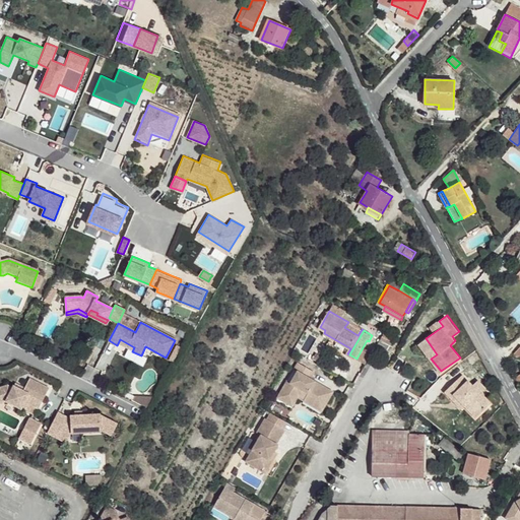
[(437,354),(426,338),(418,342),(431,359),(437,354)]
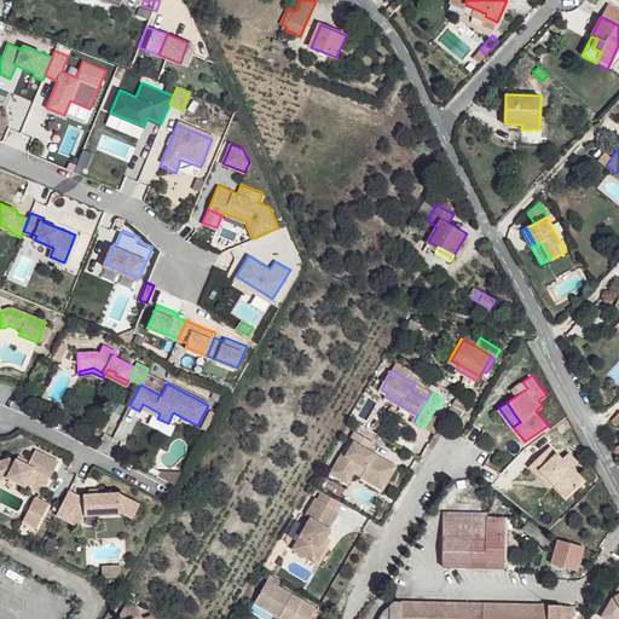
[(143,404),(140,409),(157,418),(160,414),(143,404)]
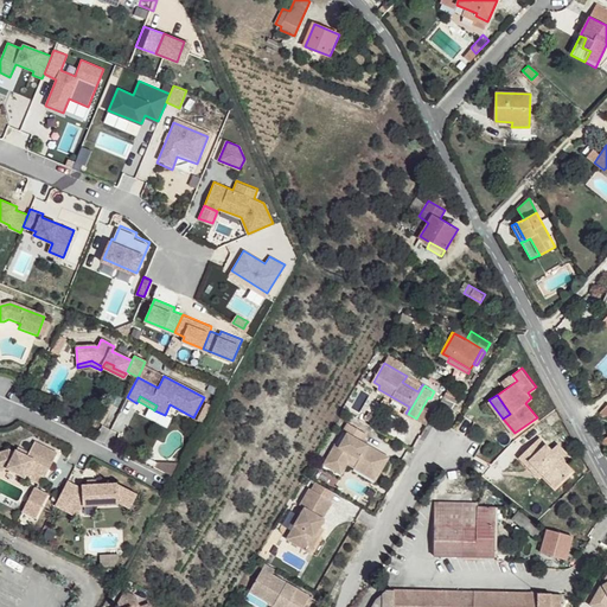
[(351,422),(346,430),(351,434),(344,447),(338,443),(328,460),(339,466),(340,464),(349,468),(355,459),(360,462),(375,471),(387,451),(368,440),(371,433),(351,422)]
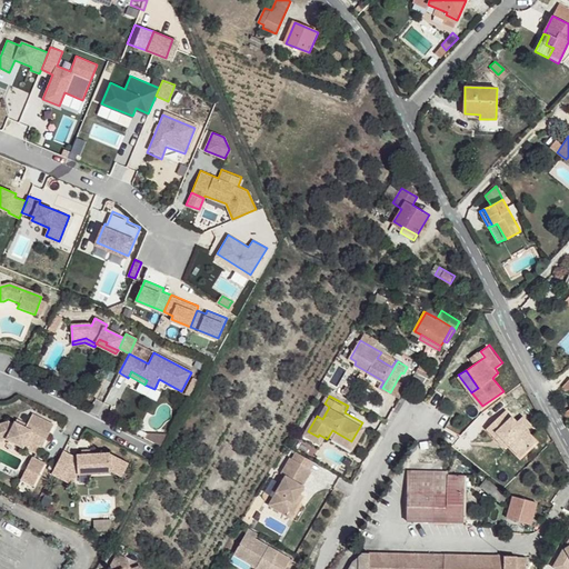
[(329,407),(325,403),(317,416),(322,419),(329,407)]
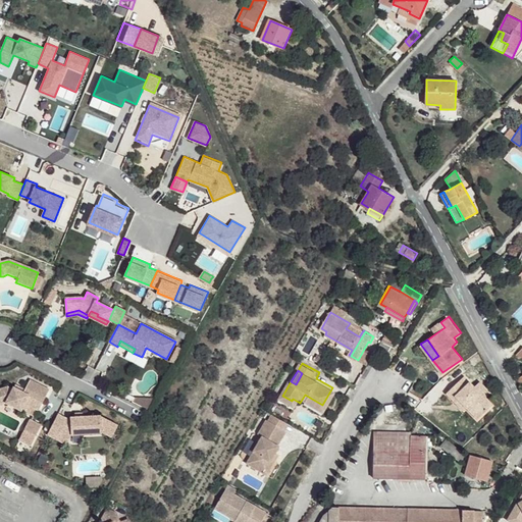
[(485,397),(474,385),(464,375),(448,392),(454,398),(457,395),(467,407),(478,418),(492,405),(485,397)]
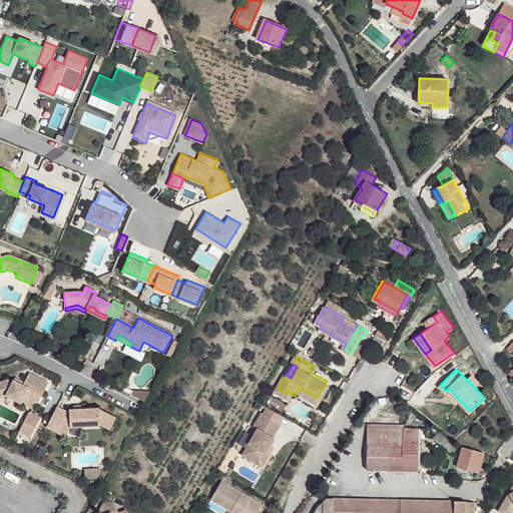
[(20,401),(32,408),(35,401),(37,402),(47,382),(29,372),(23,385),(13,380),(12,382),(7,379),(5,394),(20,402),(20,401)]
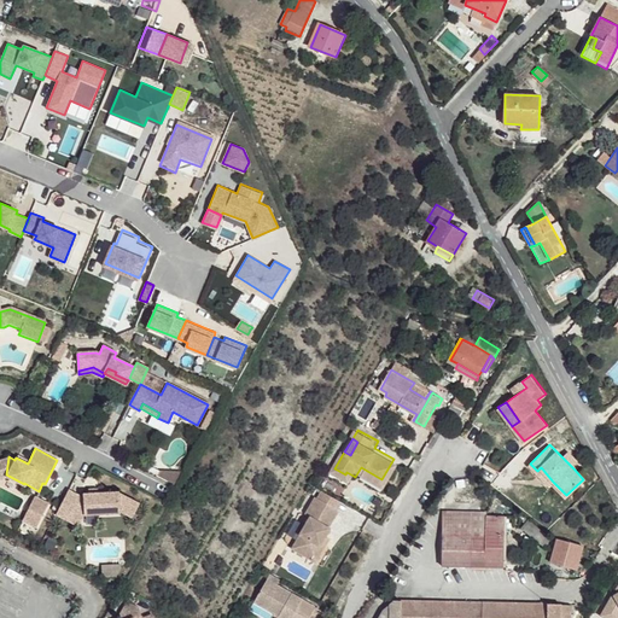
[(569,450),(561,456),(575,470),(581,464),(569,450)]
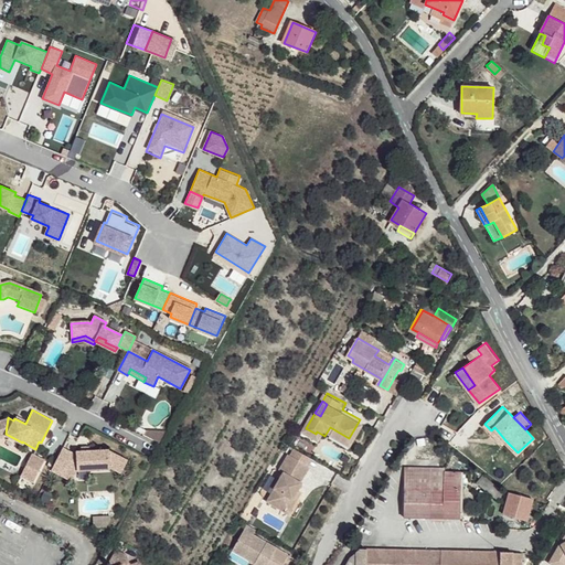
[(366,424),(360,419),(349,438),(356,443),(366,424)]
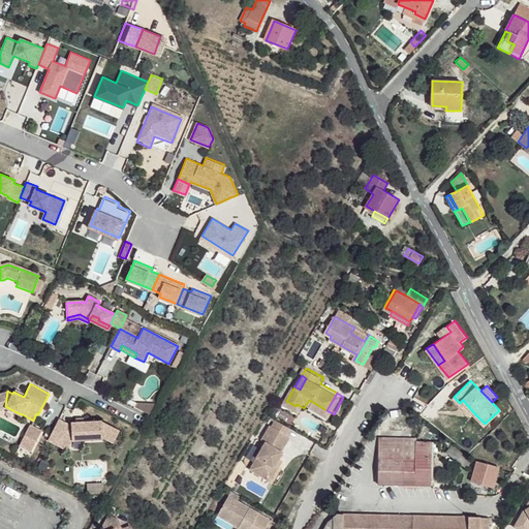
[(463,400),(460,403),(470,414),(473,412),(463,400)]
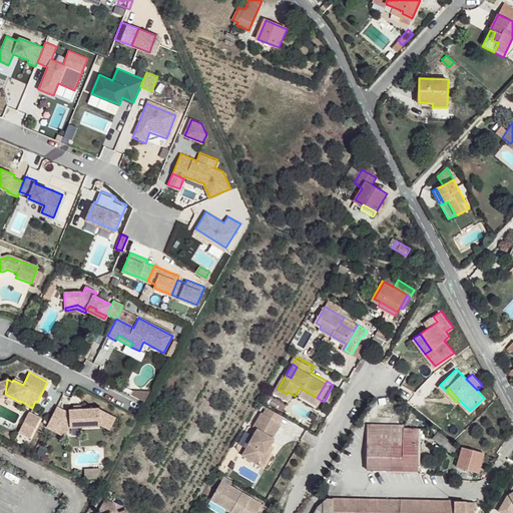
[(133,389),(131,393),(145,400),(150,390),(133,389)]
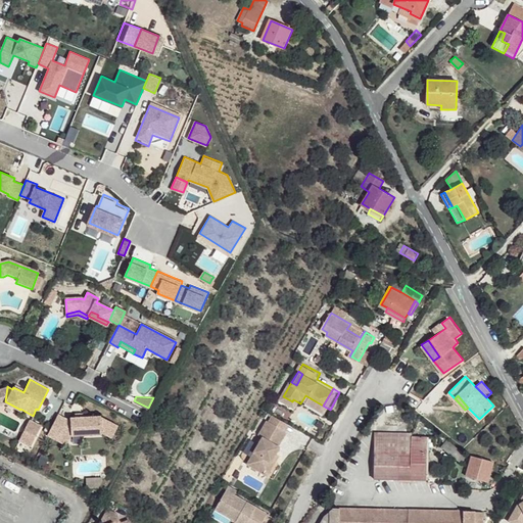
[(292,401),(283,396),(281,400),(296,409),(300,403),(293,399),(292,401)]
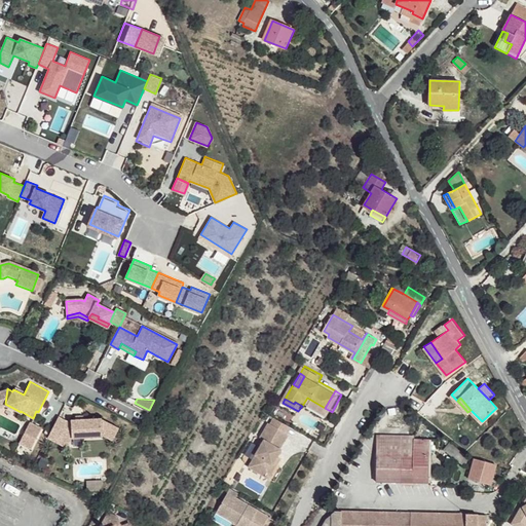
[(325,408),(312,401),(310,405),(322,412),(325,408)]
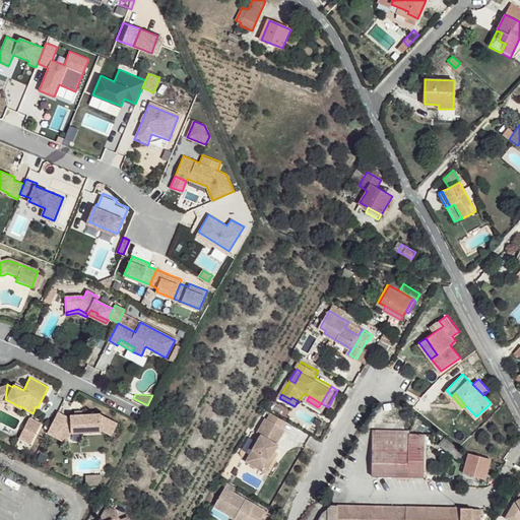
[(328,407),(321,403),(318,407),(325,412),(328,407)]
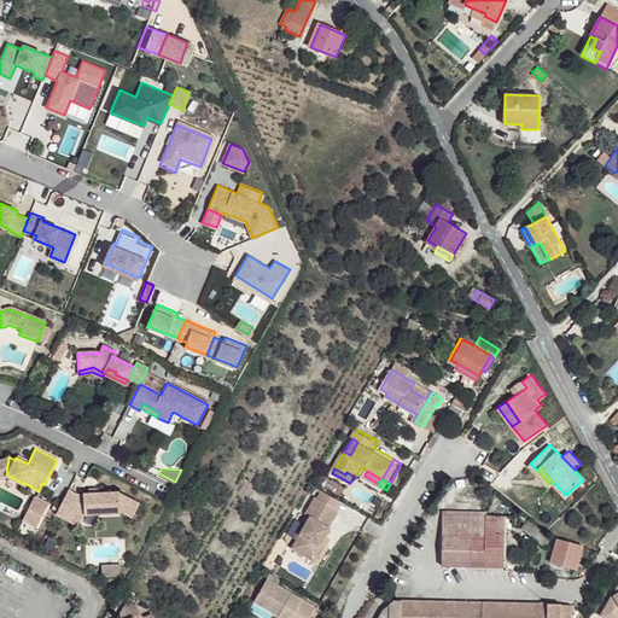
[(83,497),(69,489),(57,514),(79,525),(83,513),(120,512),(121,511),(133,517),(140,502),(120,491),(99,493),(91,494),(86,494),(83,497)]
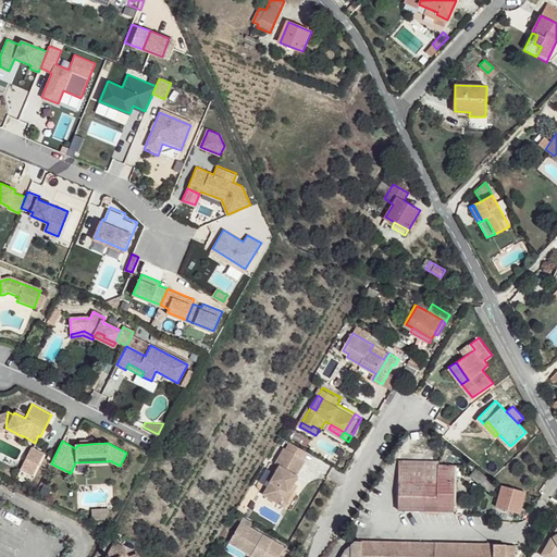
[(42,453),(31,446),(20,467),(32,473),(42,453)]
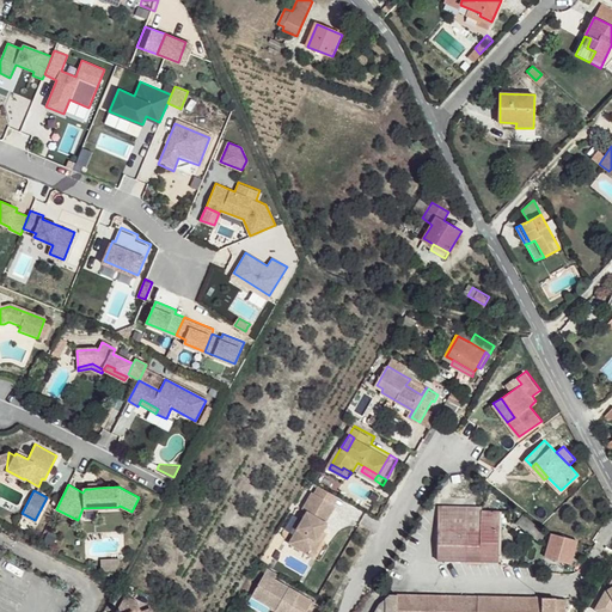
[(313,555),(326,532),(331,524),(329,522),(338,507),(314,493),(305,509),(310,512),(292,543),(313,555)]
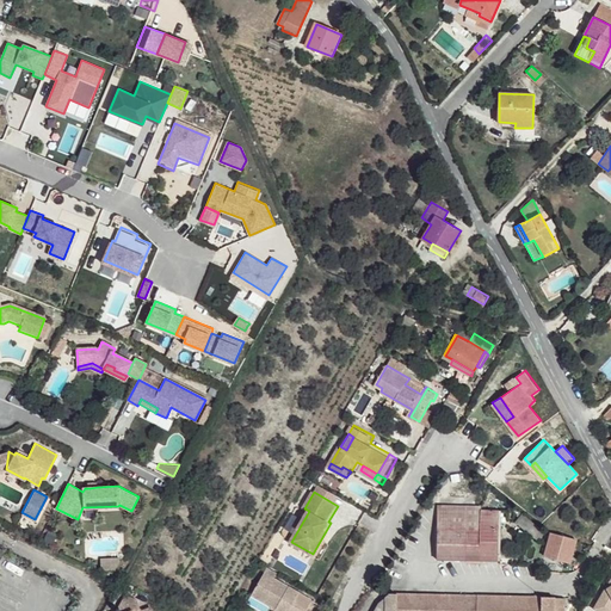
[(438,559),(460,560),(469,560),(499,560),(500,512),(481,511),(482,507),(439,506),(438,559)]
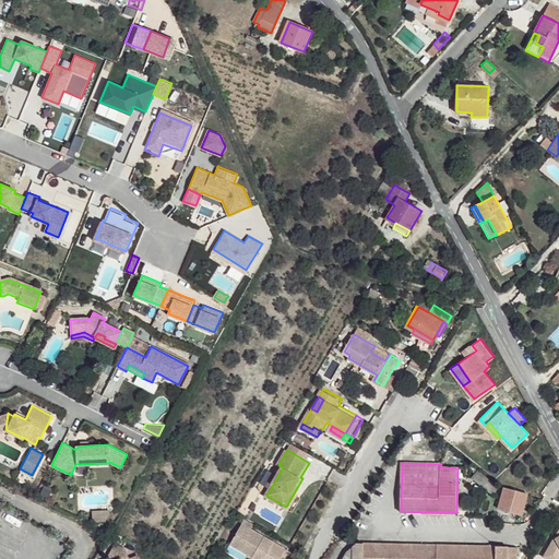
[(485,489),(489,483),(477,473),(473,478),(485,489)]
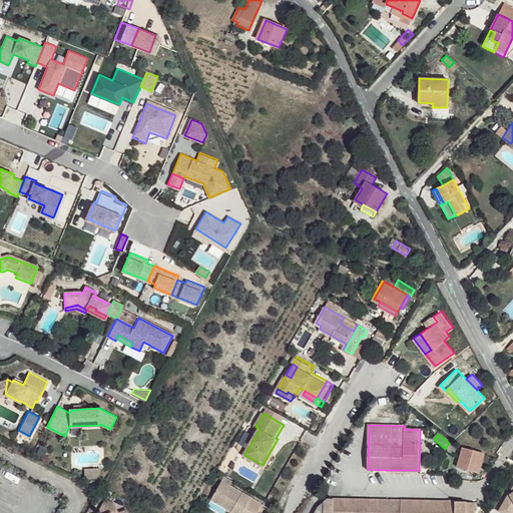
[(457,449),(449,443),(445,449),(454,455),(457,449)]
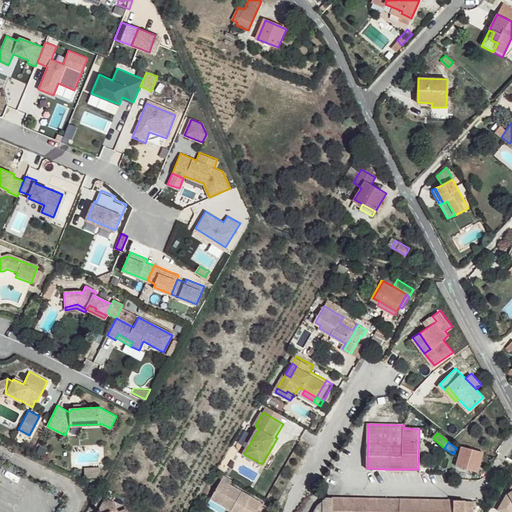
[(276,447),(273,445),(262,464),(265,466),(276,447)]
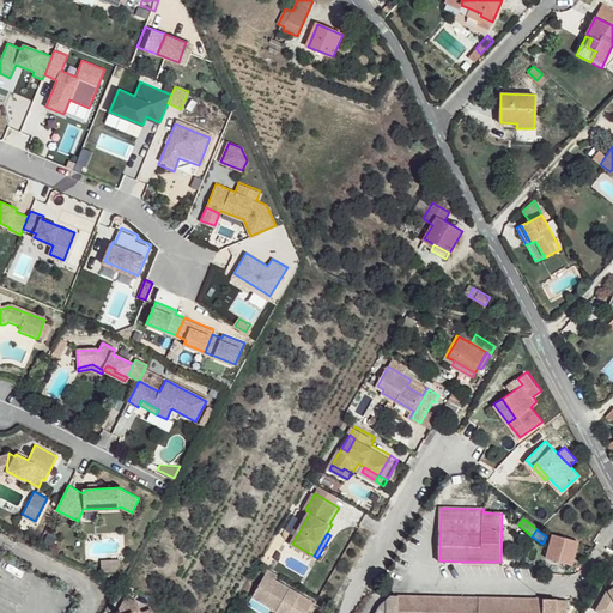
[(554,535),(547,557),(574,564),(580,542),(554,535)]
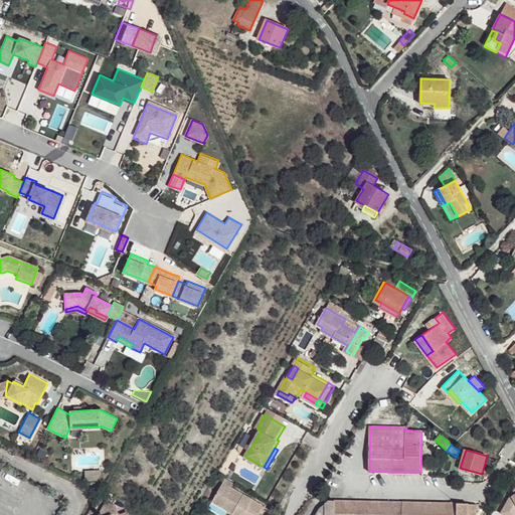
[(214,502),(234,513),(237,514),(261,514),(267,505),(226,482),(214,502)]
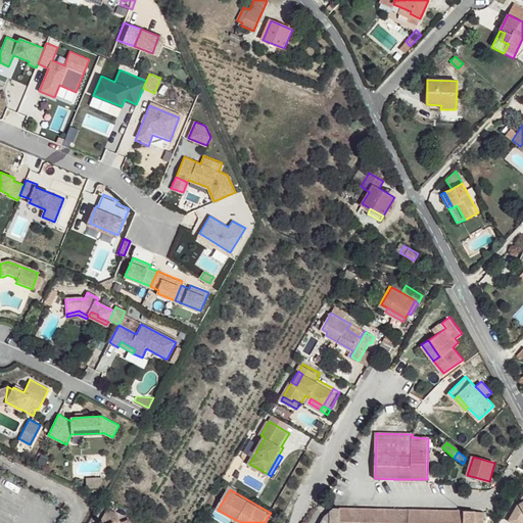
[(522,522),(522,501),(520,504),(511,519),(517,522),(522,522)]
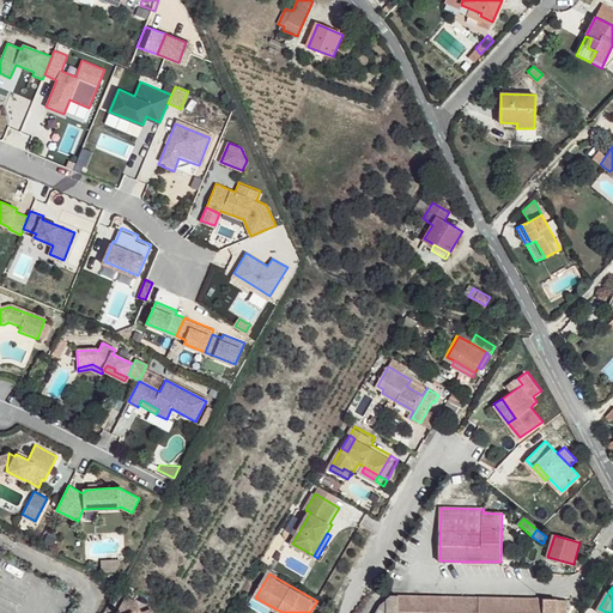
[(554,612),(556,606),(556,600),(393,595),(382,606),(377,612),(554,612)]
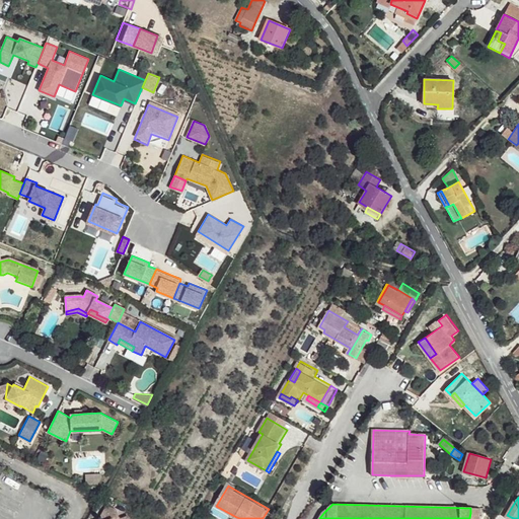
[(131,518),(130,518),(122,518),(121,513),(110,508),(104,518),(131,518)]
